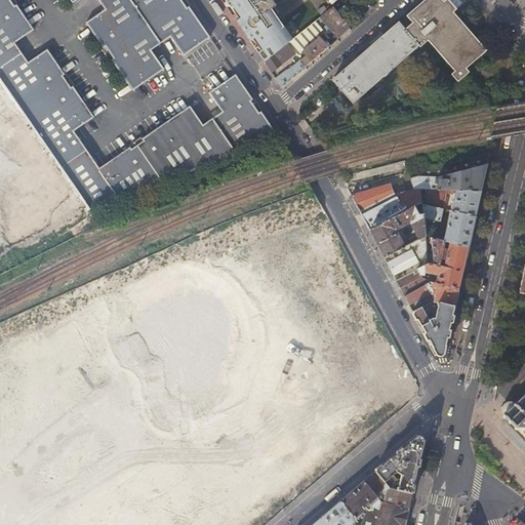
[(277,135),(278,135),(261,111),(256,115),(247,103),(252,98),(236,74),(210,91),(223,110),(203,124),(190,105),(143,137),(147,144),(135,152),(131,146),(98,168),(73,130),(92,117),(72,85),(65,89),(56,77),(63,73),(46,48),(27,62),(13,41),(32,29),(14,3),(9,7),(3,0),(0,0),(0,78),(95,217),(112,206),(124,202),(277,135)]
